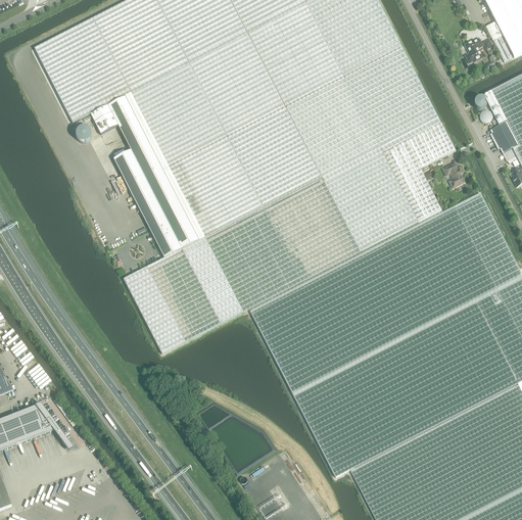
[(72,122),(89,112),(100,134),(117,125),(130,148),(112,157),(163,255),(162,256),(123,277),(160,352),(440,208),(420,168),(455,149),(378,0),(124,0),(34,47),(72,122)]
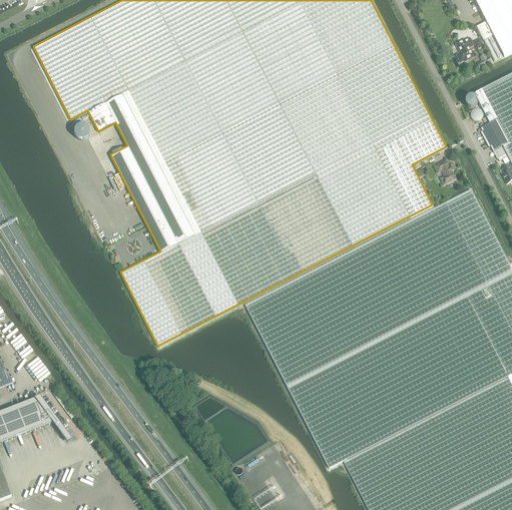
[(476,25),(483,39),(493,34),(504,55),(511,50),(511,0),(475,0),(486,20),(476,25)]
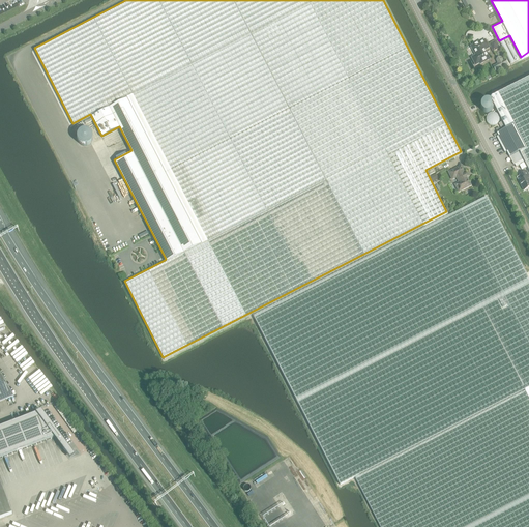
[(479,38),(470,44),(474,53),(472,54),(474,57),(472,58),(474,62),(478,60),(479,61),(488,56),(483,48),(488,45),(485,37),(479,39),(479,38)]
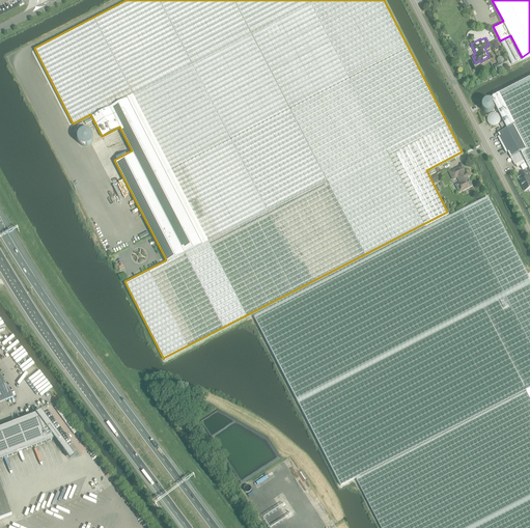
[(501,46),(497,37),(489,42),(493,50),(501,46)]
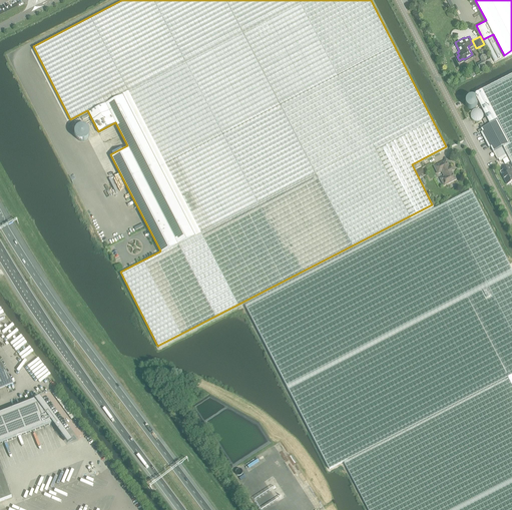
[(491,60),(489,55),(476,62),(479,67),(491,60)]
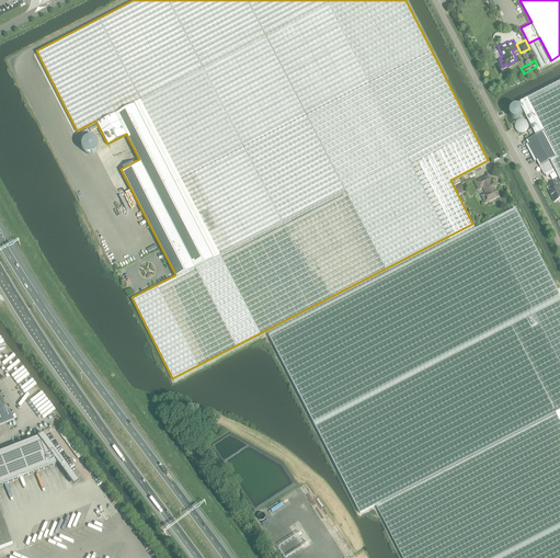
[(559,80),(520,102),(536,134),(526,138),(527,141),(525,143),(526,146),(534,160),(536,158),(539,163),(543,171),(544,171),(546,173),(553,169),(555,170),(557,175),(559,180),(559,80)]
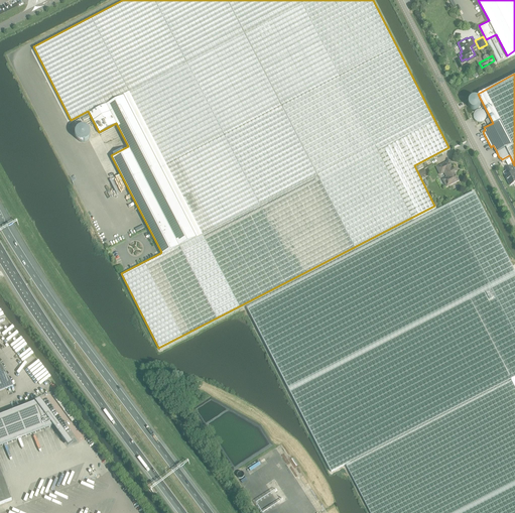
[(466,100),(466,101),(466,102),(467,103),(467,104),(468,106),(469,106),(470,107),(471,107),(472,107),(473,107),(474,107),(476,107),(476,106),(477,105),(478,104),(478,103),(478,102),(478,100),(478,99),(478,98),(477,97),(476,96),(475,96),(474,95),(473,95),(471,95),(470,96),(469,96),(468,97),(468,98),(467,99),(466,100)]
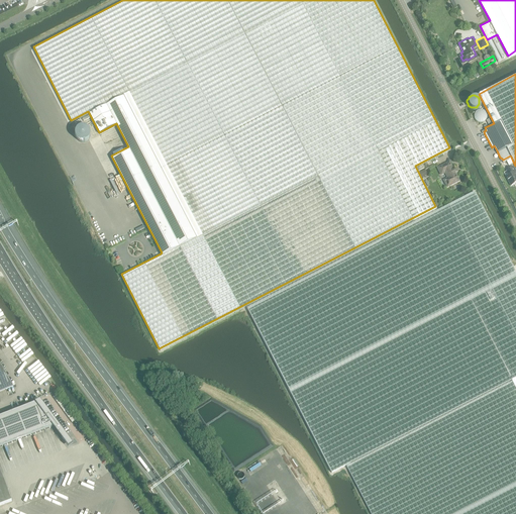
[(485,110),(485,109),(484,108),(483,108),(482,107),(481,107),(480,107),(479,107),(478,108),(477,108),(476,109),(475,109),(475,110),(474,111),(474,112),(474,113),(474,114),(474,116),(475,117),(476,118),(477,119),(478,119),(479,120),(480,120),(481,120),(482,119),(483,119),(484,118),(485,118),(486,117),(486,116),(486,115),(487,114),(487,113),(486,112),(486,111),(485,110)]
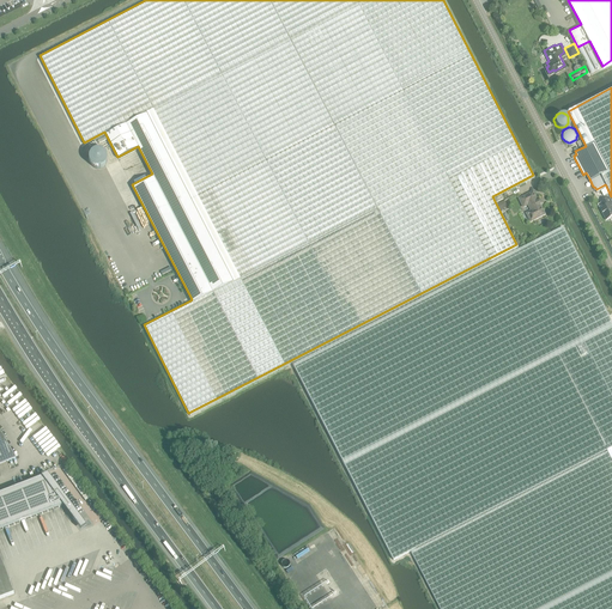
[(104,151),(104,150),(103,148),(101,148),(100,147),(98,147),(97,147),(95,147),(94,148),(92,148),(91,150),(90,151),(89,152),(89,153),(88,154),(88,157),(88,158),(89,159),(89,162),(90,163),(91,164),(92,164),(94,165),(95,165),(97,166),(98,165),(100,165),(102,165),(103,164),(104,163),(105,162),(105,160),(107,159),(107,157),(107,156),(107,154),(105,152),(104,151)]
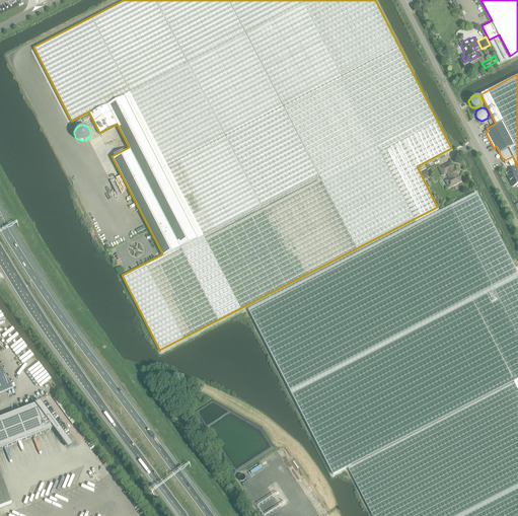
[(460,179),(456,171),(457,170),(456,167),(454,168),(450,160),(439,166),(442,172),(446,171),(448,176),(445,178),(448,185),(453,182),(458,180),(460,179)]
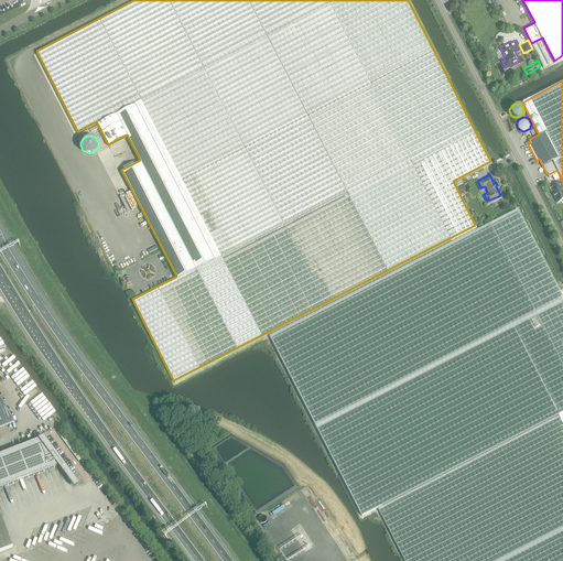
[(556,201),(562,196),(562,187),(562,185),(562,184),(560,180),(553,183),(555,187),(551,190),(556,201)]
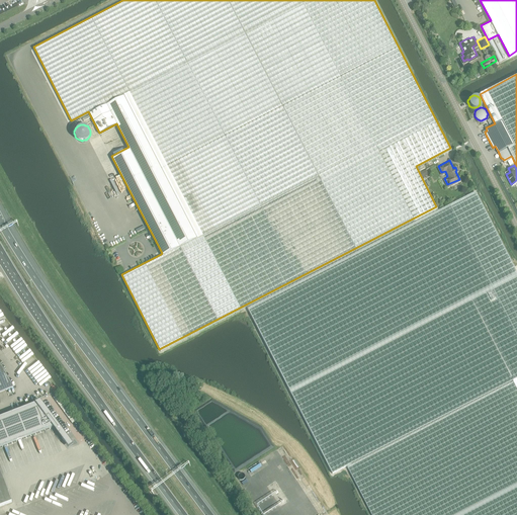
[(425,167),(419,171),(421,176),(428,172),(425,167)]
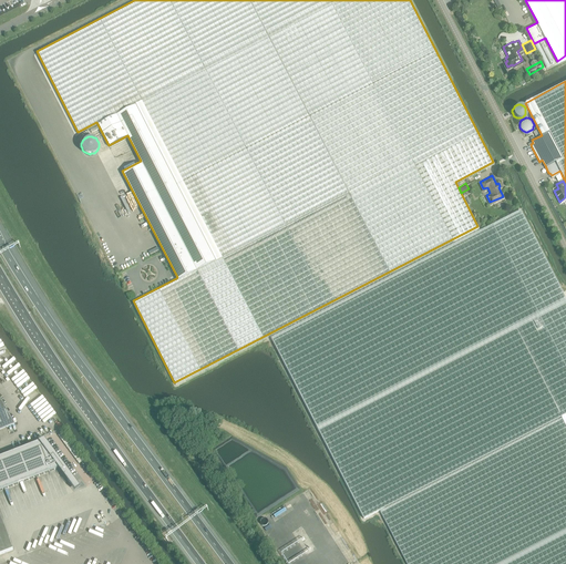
[(283,329),(270,336),(362,516),(561,414),(561,416),(379,509),(407,563),(565,563),(565,416),(565,412),(565,411),(565,299),(520,208),(492,222),(283,329)]
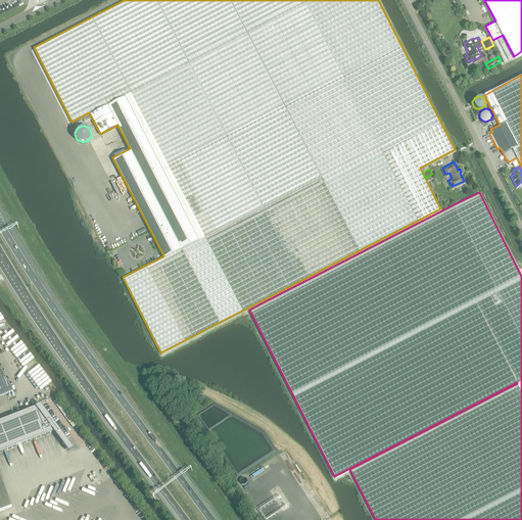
[(0,394),(8,391),(12,389),(0,366),(0,394)]
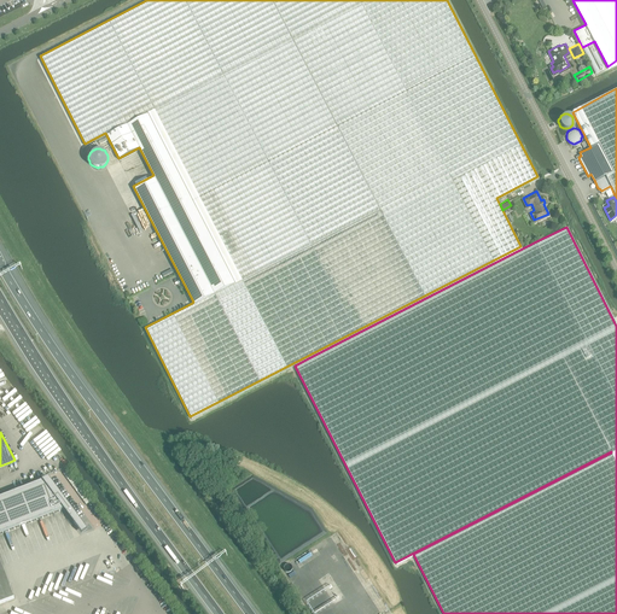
[(47,475),(0,495),(0,531),(62,507),(75,524),(82,521),(47,475)]
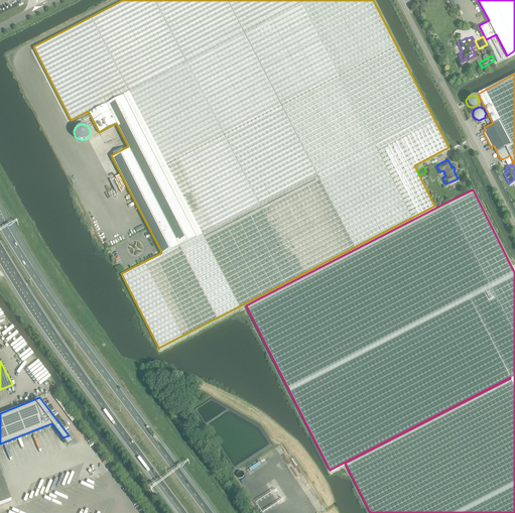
[(0,502),(11,498),(7,488),(8,488),(0,468),(0,502)]
